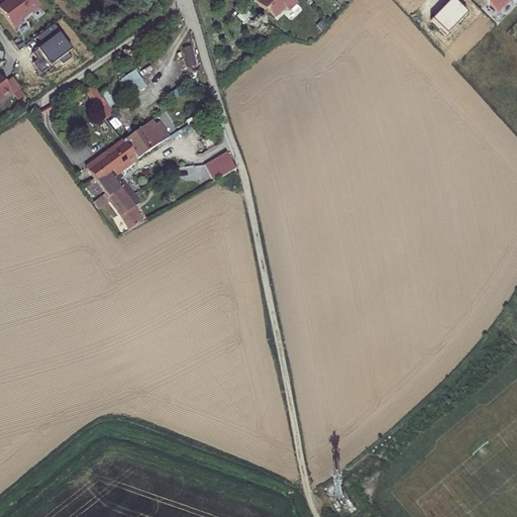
[(40,7),(34,0),(12,0),(8,3),(7,2),(0,6),(0,8),(14,29),(23,23),(21,20),(40,7)]
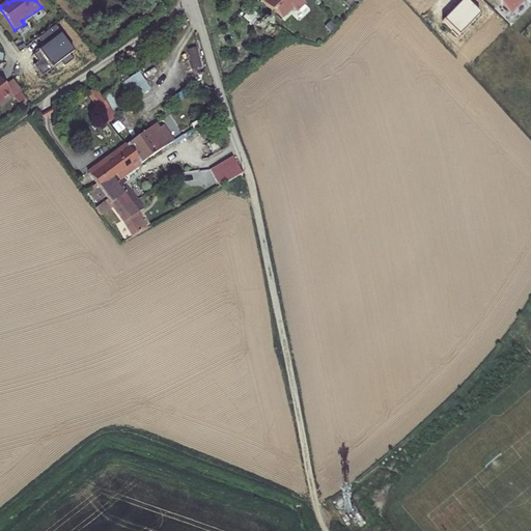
[(304,5),(299,0),(262,0),(260,1),(271,12),(272,10),(280,20),(291,9),(295,14),(304,5)]
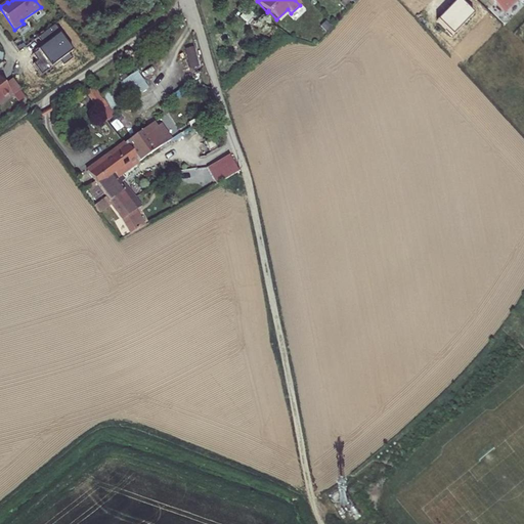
[(492,0),(505,12),(517,0),(492,0)]
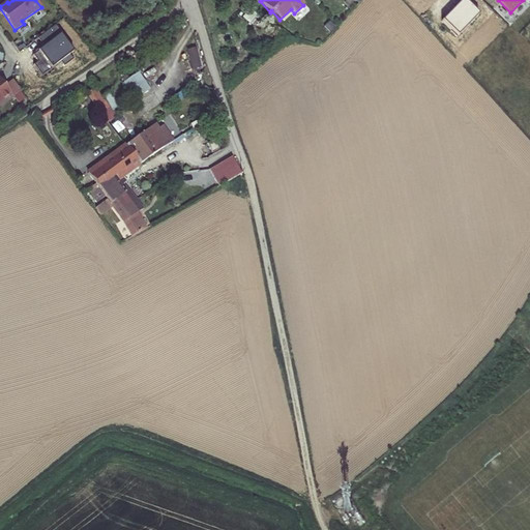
[(228,30),(234,39),(245,32),(239,22),(228,30)]
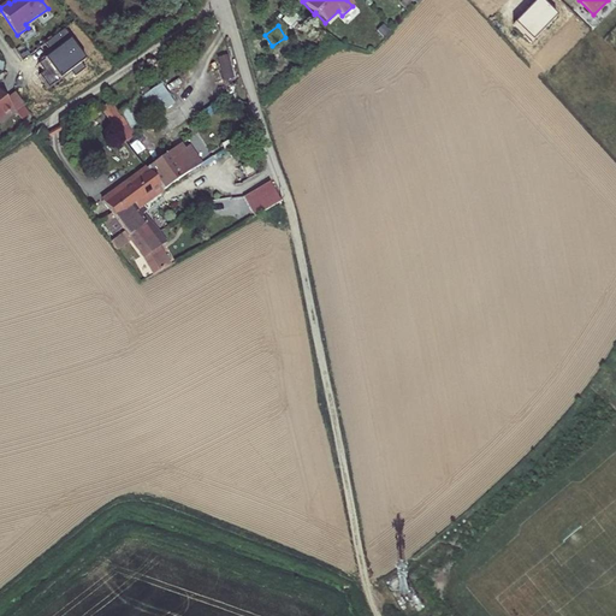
[(325,35),(319,31),(314,37),(319,42),(325,35)]
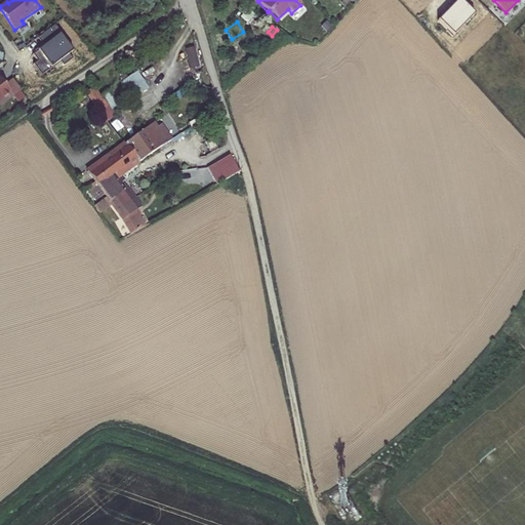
[(195,48),(187,49),(189,69),(198,67),(195,48)]
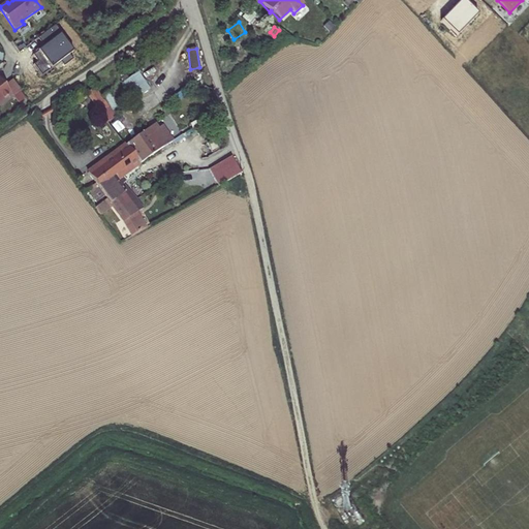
[(124,72),(120,75),(124,83),(129,79),(124,72)]
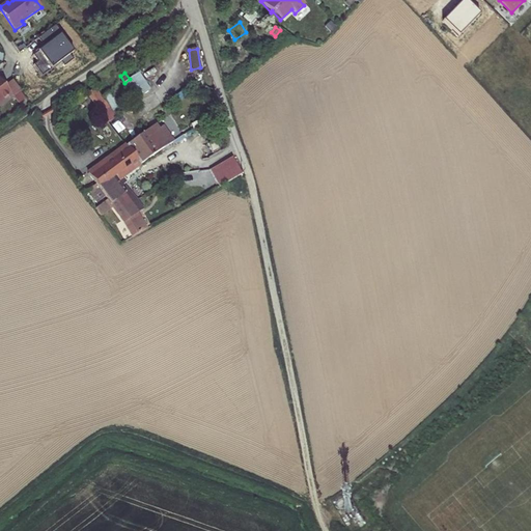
[(124,83),(121,84),(134,102),(149,90),(138,73),(130,79),(124,83)]
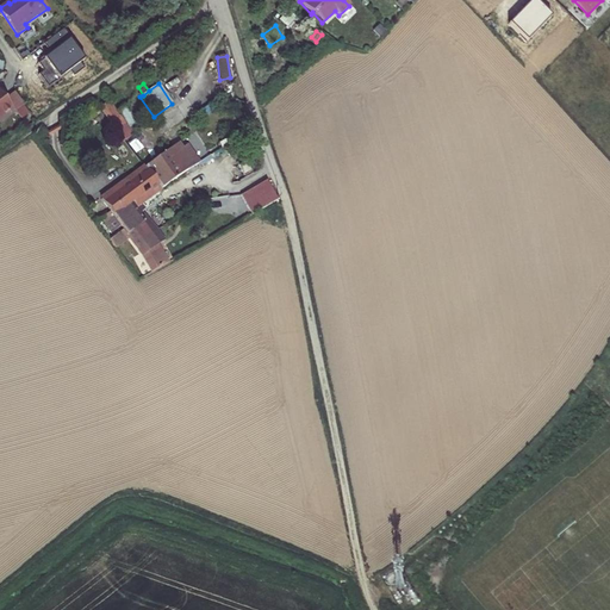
[(0,117),(13,107),(6,98),(0,88),(0,117)]
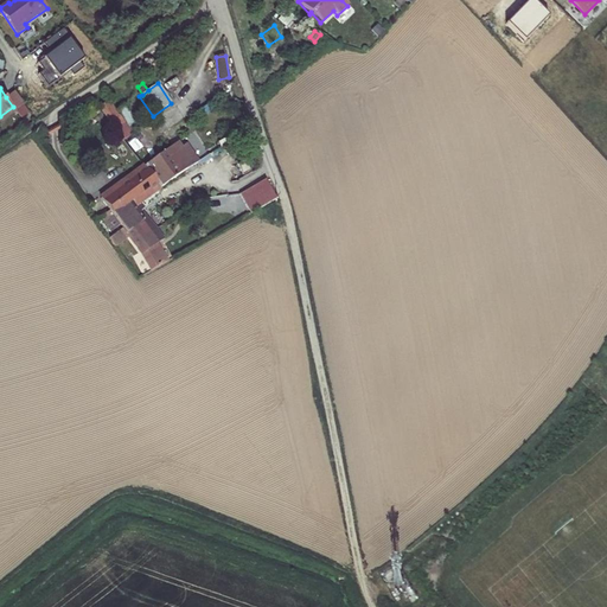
[(16,90),(6,97),(13,107),(16,109),(25,102),(16,90)]
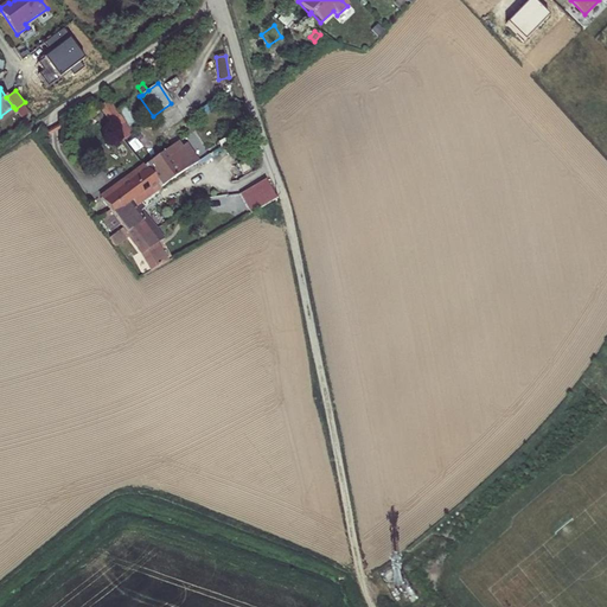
[(109,101),(100,107),(109,122),(119,115),(109,101)]
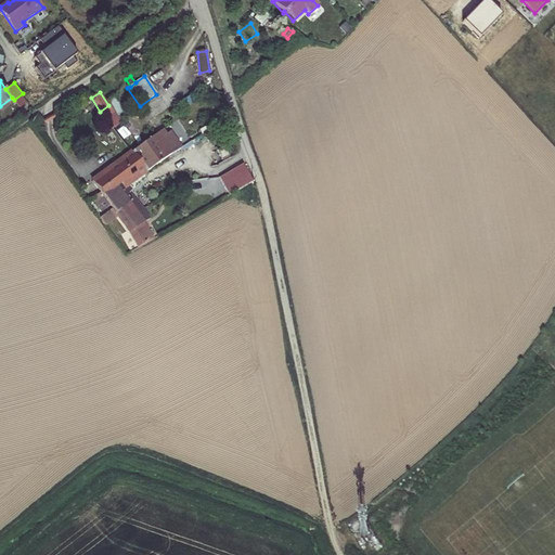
[(166,134),(158,140),(169,155),(177,151),(166,134)]
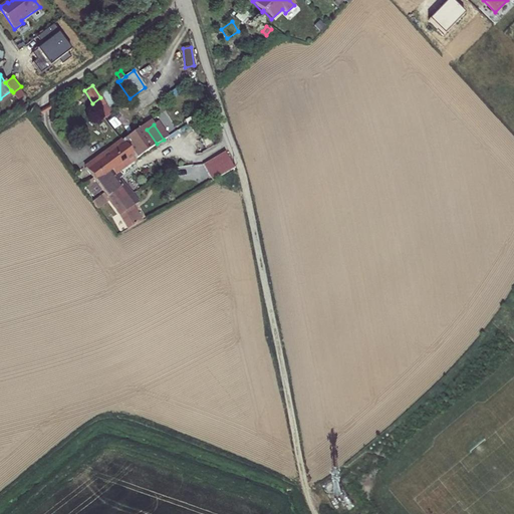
[(147,130),(144,125),(122,141),(136,159),(157,144),(147,130)]
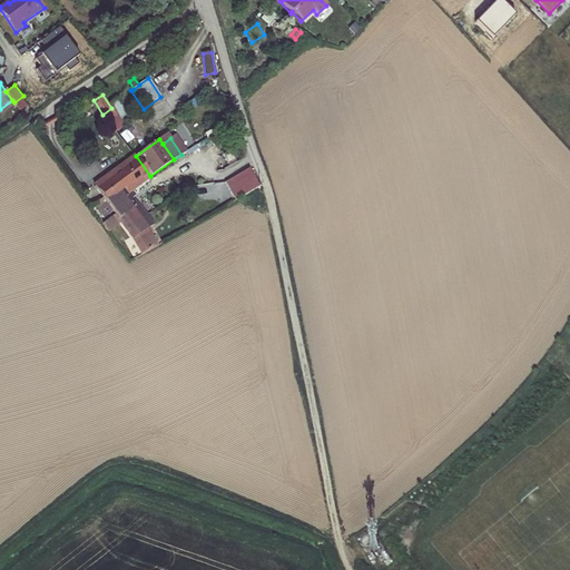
[(150,176),(136,156),(94,186),(100,194),(98,195),(101,198),(111,192),(112,194),(121,187),(127,193),(131,189),(150,176)]
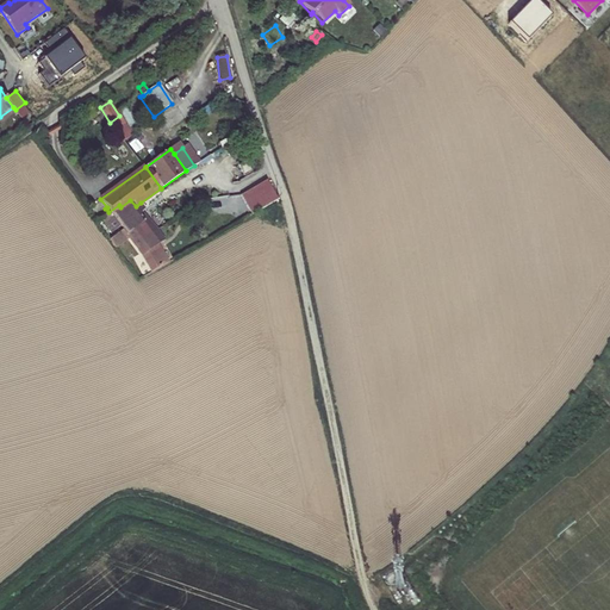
[(244,193),(241,195),(251,215),(278,201),(267,181),(244,193)]
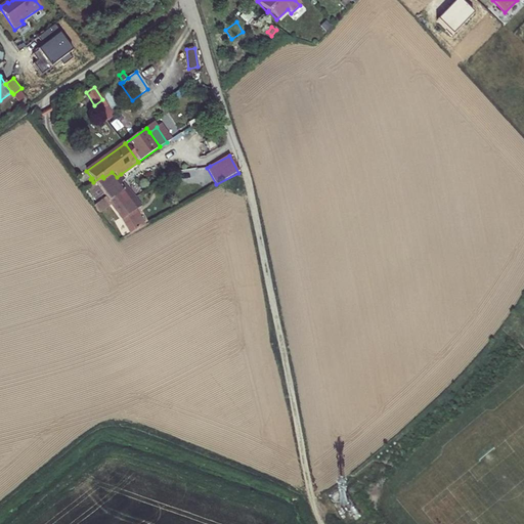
[(125,203),(134,198),(122,182),(117,177),(112,172),(103,178),(102,176),(93,182),(93,184),(88,187),(96,200),(104,194),(105,197),(114,189),(125,203)]
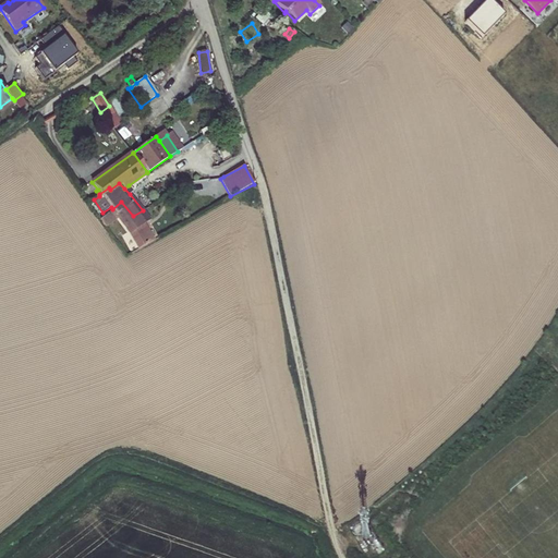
[(129,185),(124,189),(130,194),(133,191),(129,185)]
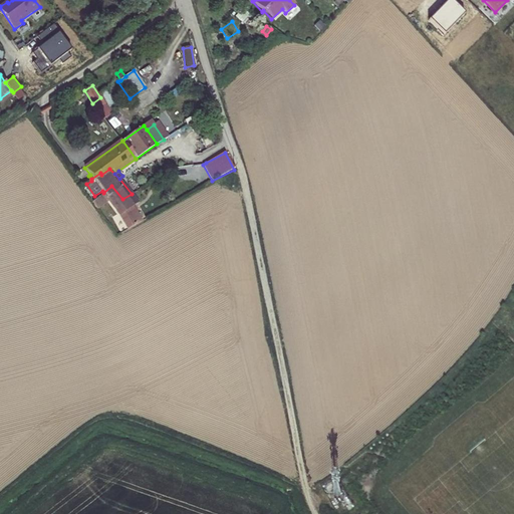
[(109,200),(119,214),(127,228),(143,221),(134,205),(137,203),(132,194),(122,199),(111,186),(103,193),(109,200)]
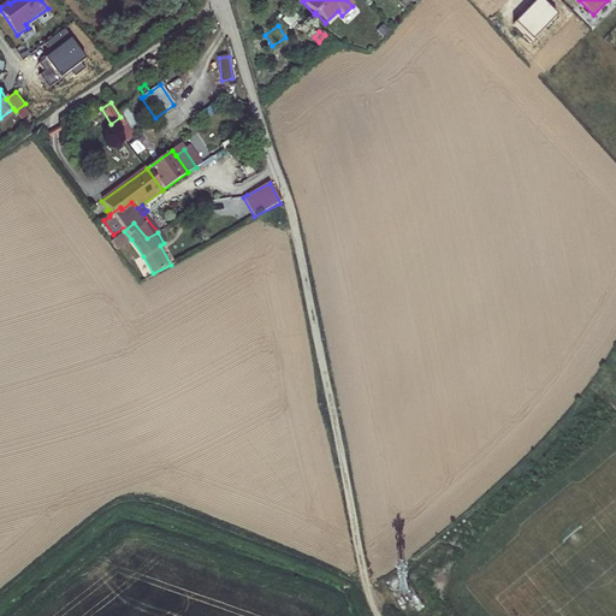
[(111,242),(117,252),(131,240),(124,231),(111,242)]
